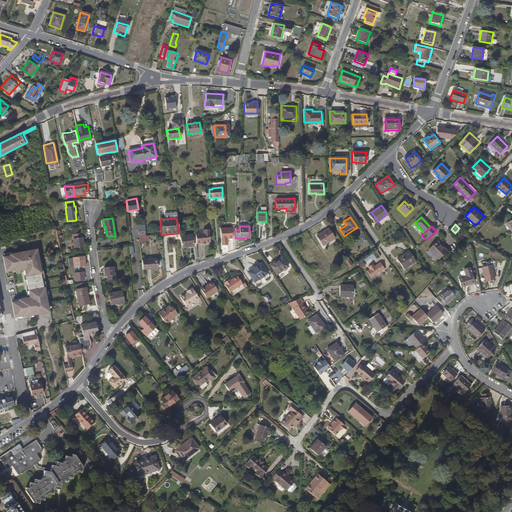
[(195,233),(196,243),(200,242),(205,242),(209,241),(208,228),(202,229),(202,232),(195,233)]
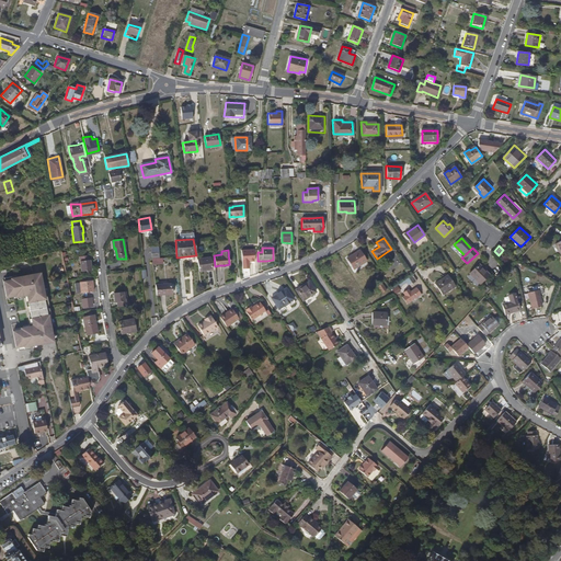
[(240,251),(242,270),(249,268),(249,262),(254,262),(254,250),(240,251)]
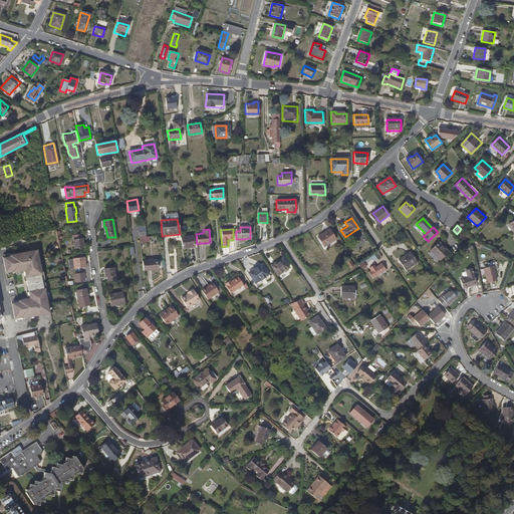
[(323,247),(335,239),(329,229),(317,237),(323,247)]
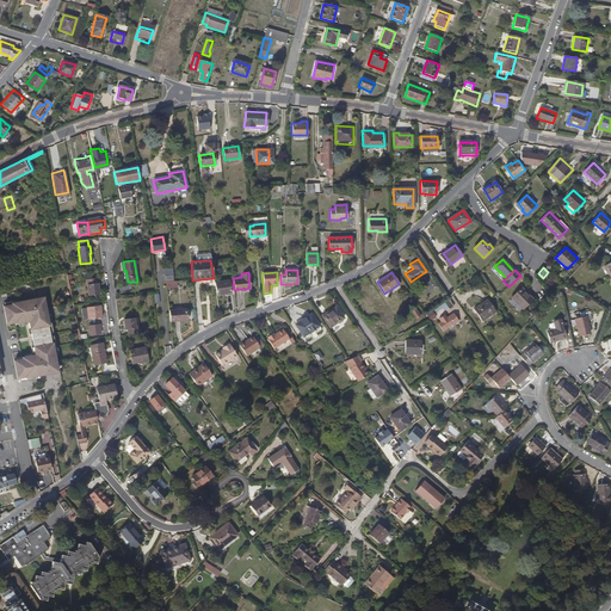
[(90,296),(99,295),(98,284),(97,284),(96,279),(87,281),(90,296)]
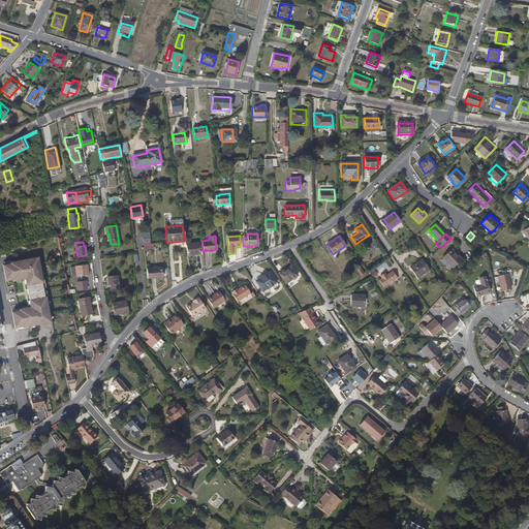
[(185,245),(187,256),(199,254),(197,243),(185,245)]
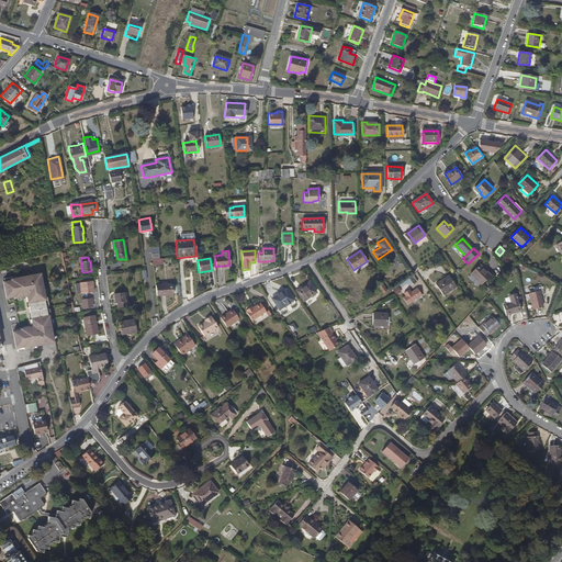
[(481,284),(490,276),(480,265),(470,274),(481,284)]
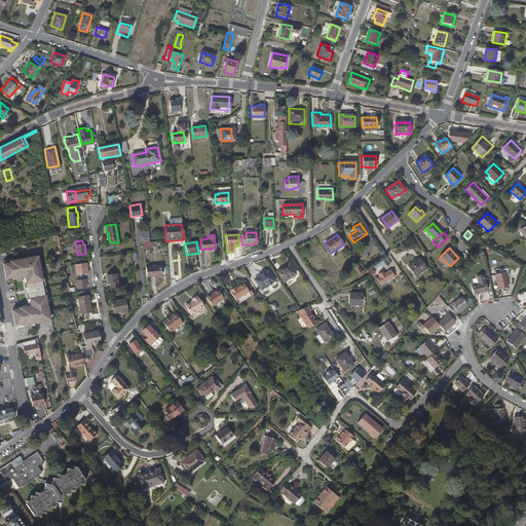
[(10,263),(3,264),(5,279),(13,278),(13,279),(23,278),(22,275),(24,274),(25,276),(30,306),(31,308),(29,309),(28,306),(19,308),(20,309),(11,311),(14,327),(23,325),(23,327),(30,325),(33,325),(49,322),(47,313),(48,313),(46,300),(45,300),(41,277),(42,277),(39,265),(38,265),(37,257),(10,262),(10,263)]
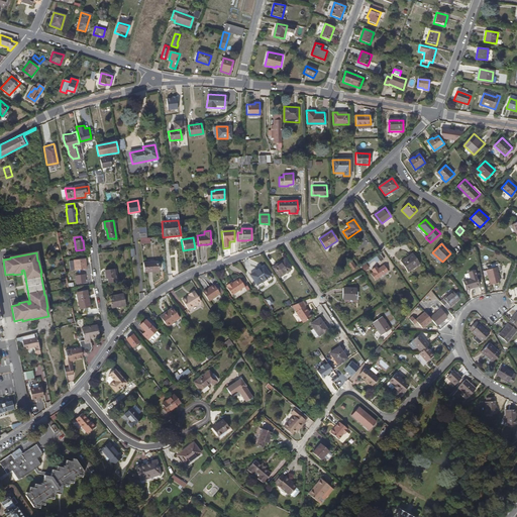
[(419,264),(412,253),(400,262),(407,272),(419,264)]
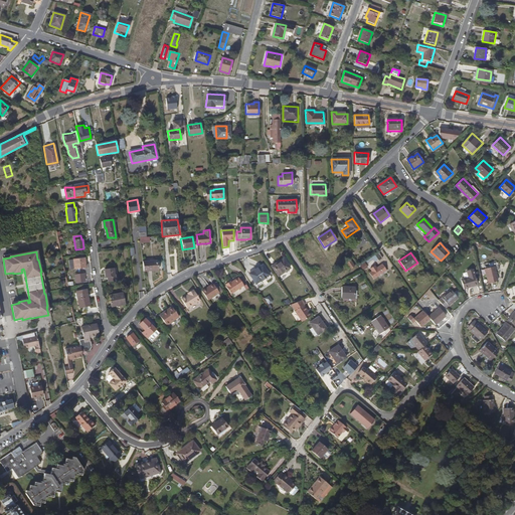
[(87,268),(84,259),(73,261),(74,270),(87,268)]
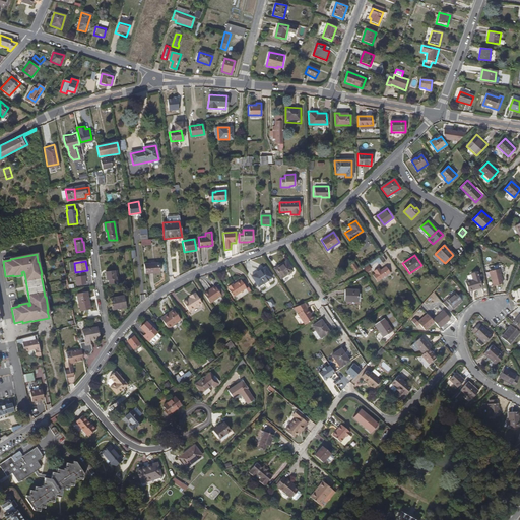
[(293,271),(286,262),(274,270),(280,279),(293,271)]
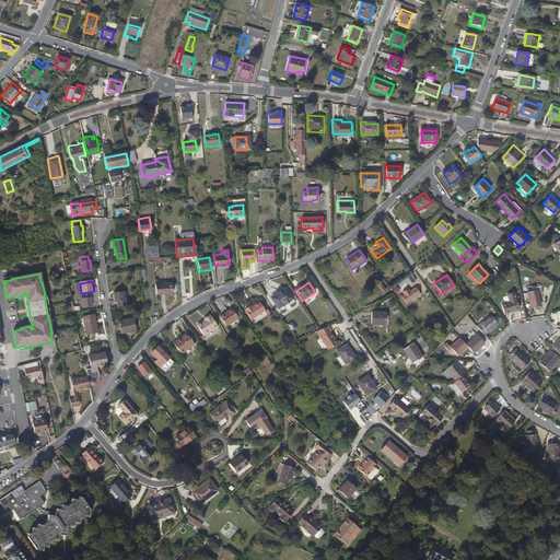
[(382,292),(386,289),(381,282),(377,284),(382,292)]
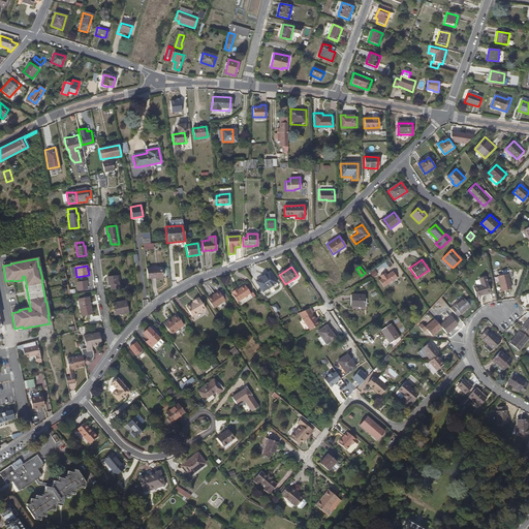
[(162,278),(161,268),(150,269),(151,279),(162,278)]
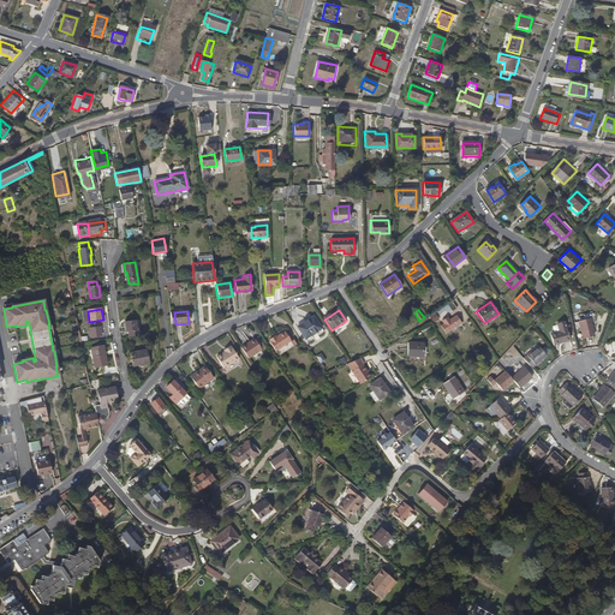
[(441,326),(446,333),(461,322),(457,315),(449,320),(448,317),(442,321),(445,323),(441,326)]
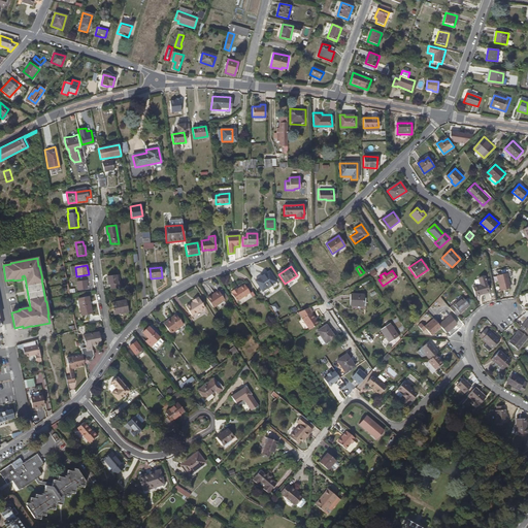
[(276,283),(269,272),(255,282),(262,292),(276,283)]
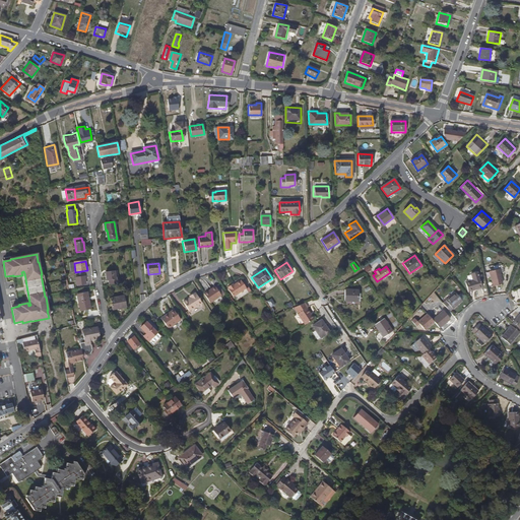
[(499,269),(489,272),(493,286),(502,283),(499,269)]
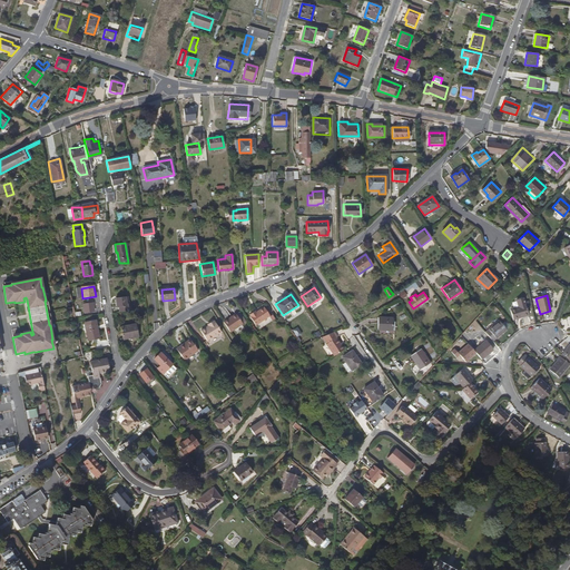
[(120,312),(133,311),(131,305),(130,305),(129,302),(126,303),(126,296),(115,297),(117,307),(119,307),(120,312)]
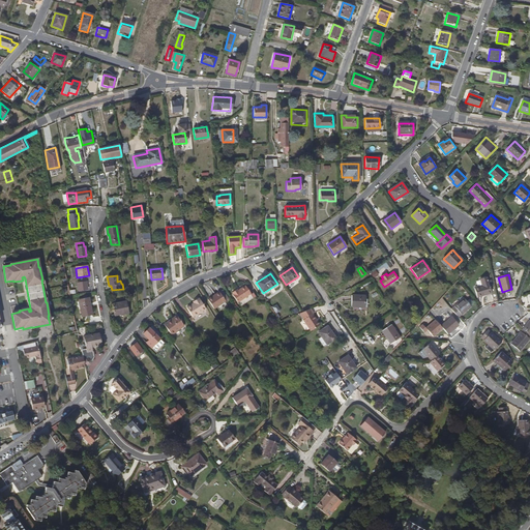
[(483,293),(490,291),(486,276),(479,278),(481,286),(474,288),(476,297),(484,295),(483,293)]
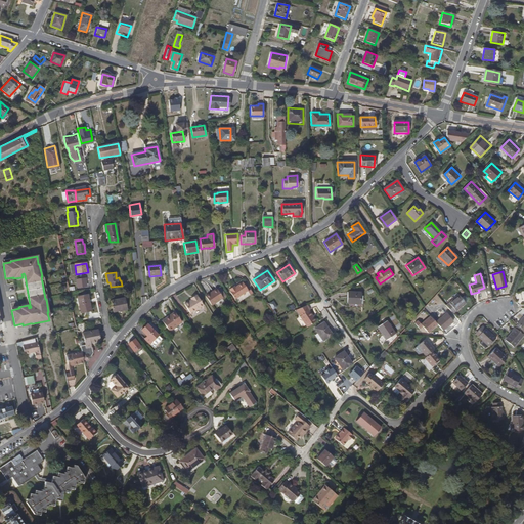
[(76,279),(76,288),(87,288),(86,278),(76,279)]
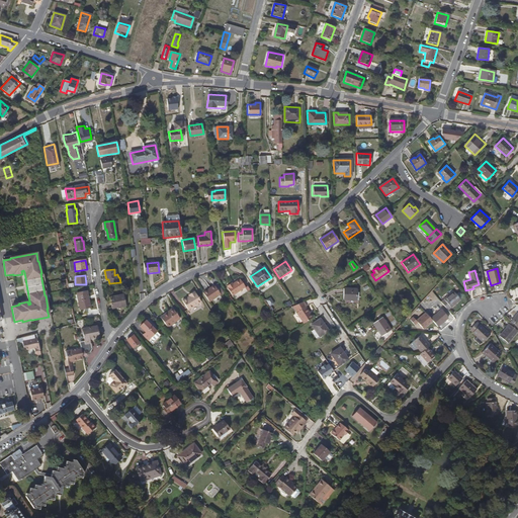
[(231,295),(244,287),(238,279),(231,284),(230,283),(226,285),(226,287),(225,287),(231,295)]
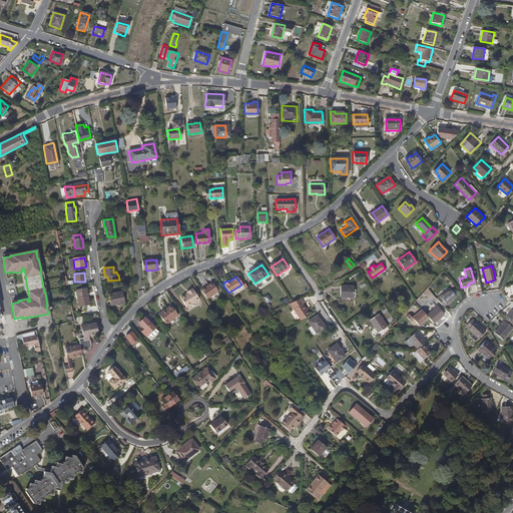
[(210,282),(199,289),(205,298),(217,291),(210,282)]
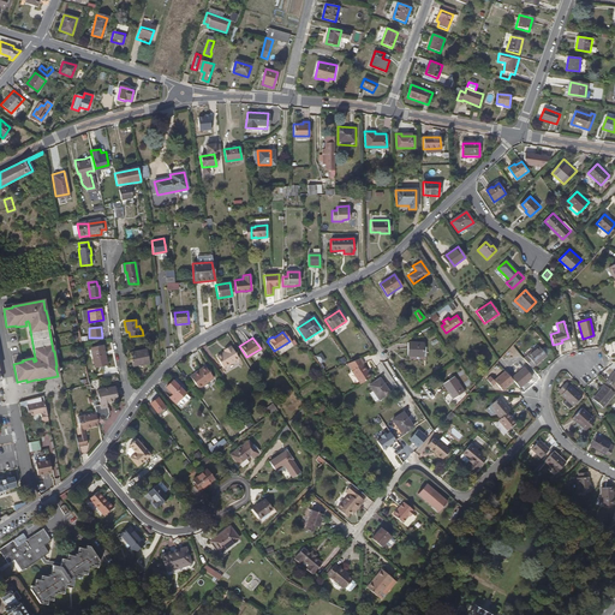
[(222,366),(237,357),(228,344),(222,348),(222,350),(215,356),(222,366)]
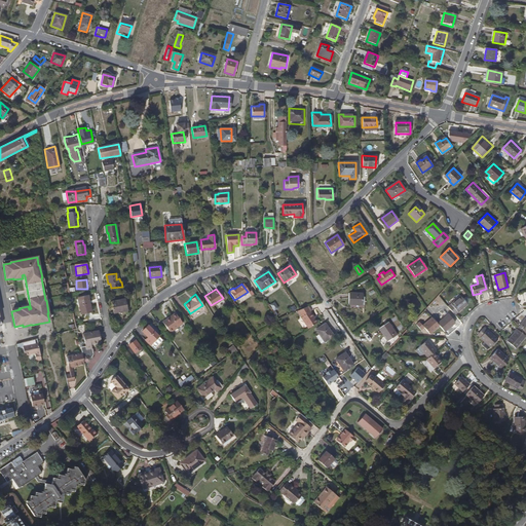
[(363,305),(363,294),(349,294),(348,305),(363,305)]
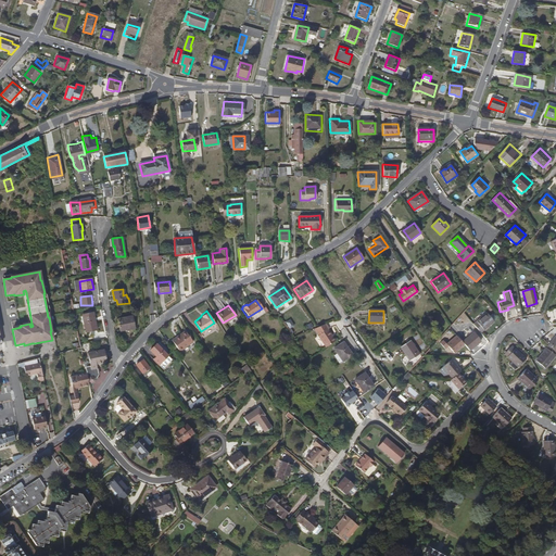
[(95,321),(92,313),(83,315),(86,332),(97,330),(96,321),(95,321)]
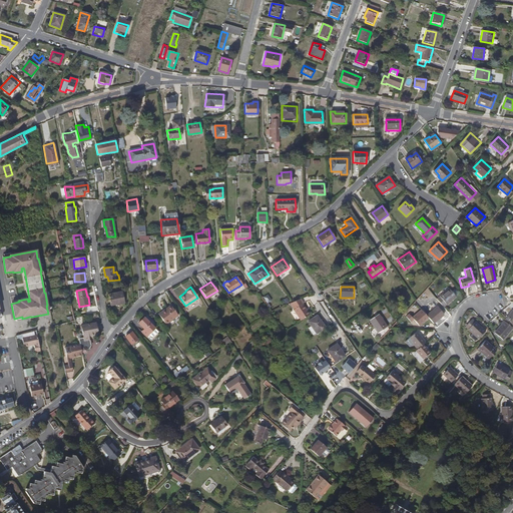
[(437,300),(444,308),(456,297),(449,289),(437,300)]
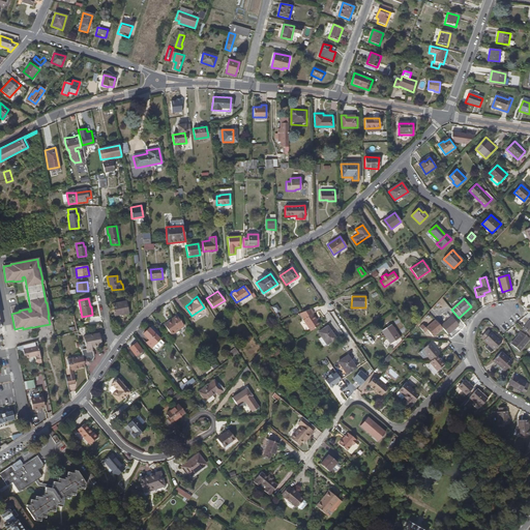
[(129,312),(127,301),(113,304),(115,315),(129,312)]
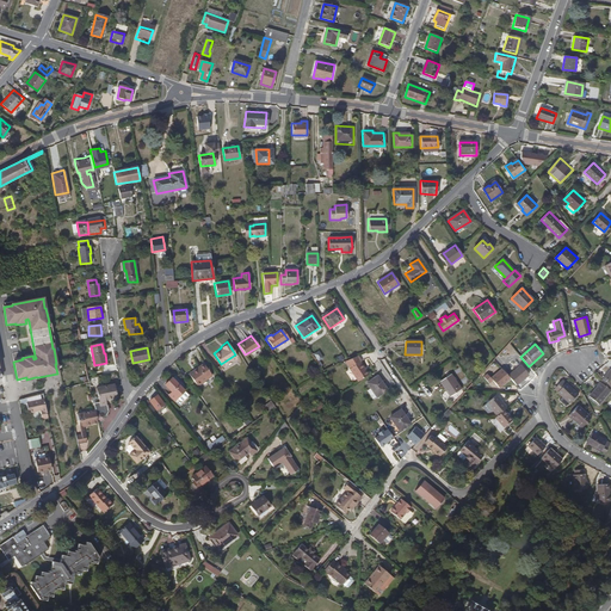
[(358,357),(347,362),(346,363),(351,370),(350,370),(358,383),(369,376),(360,363),(362,362),(358,357)]
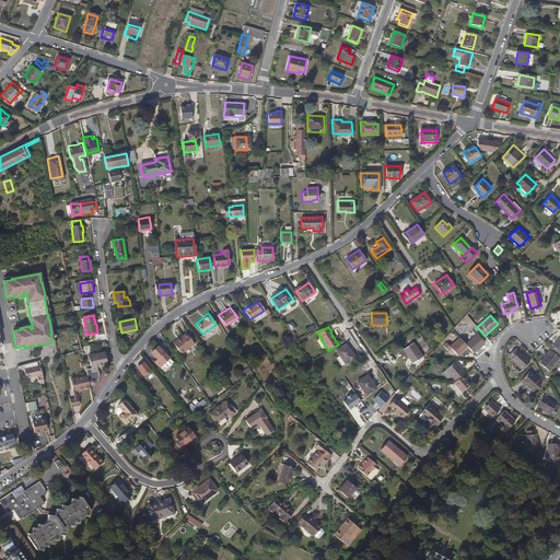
[(187,334),(177,341),(178,342),(188,335),(187,334)]
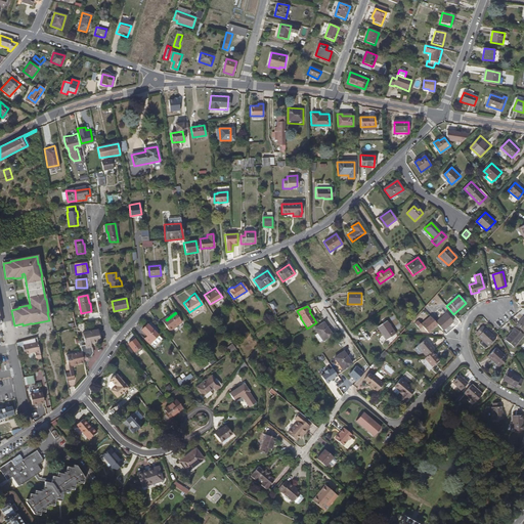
[(167,320),(166,319),(163,321),(170,332),(182,322),(176,313),(167,320)]
